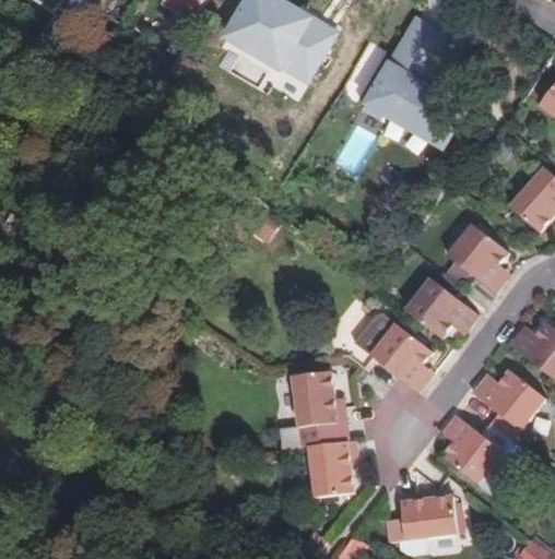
[(79,28),(92,7),(85,0),(83,0),(72,21),(79,28)]
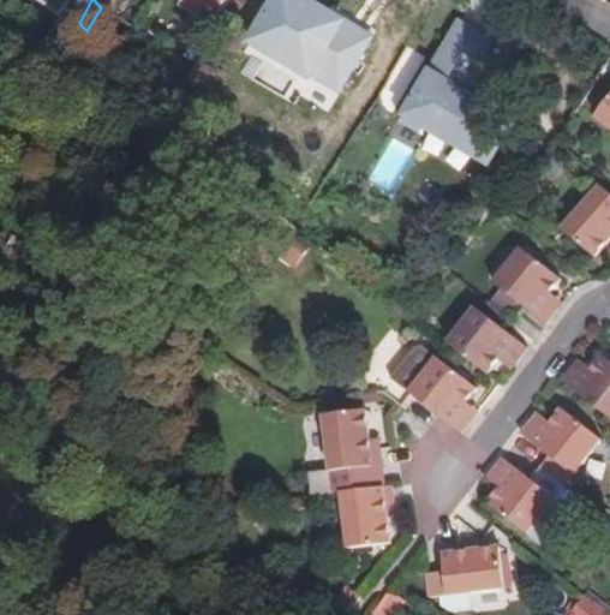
[(103,0),(101,7),(114,15),(123,0),(103,0)]
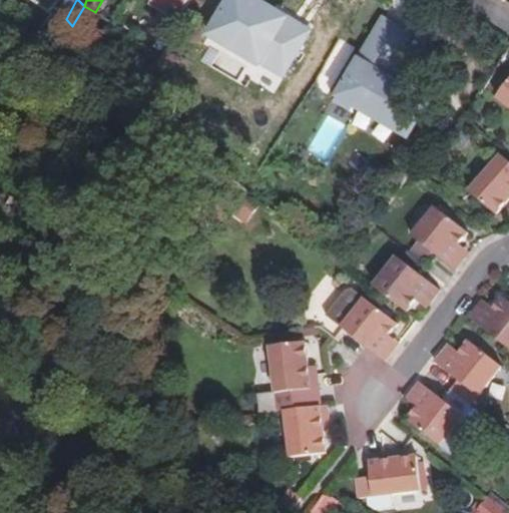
[(186,22),(197,1),(196,0),(160,0),(158,6),(166,11),(186,22)]
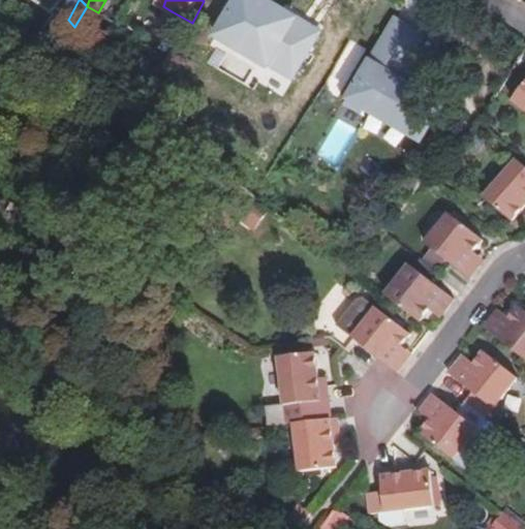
[(276,0),(233,0),(212,35),(269,69),(271,66),(302,16),(276,0)]
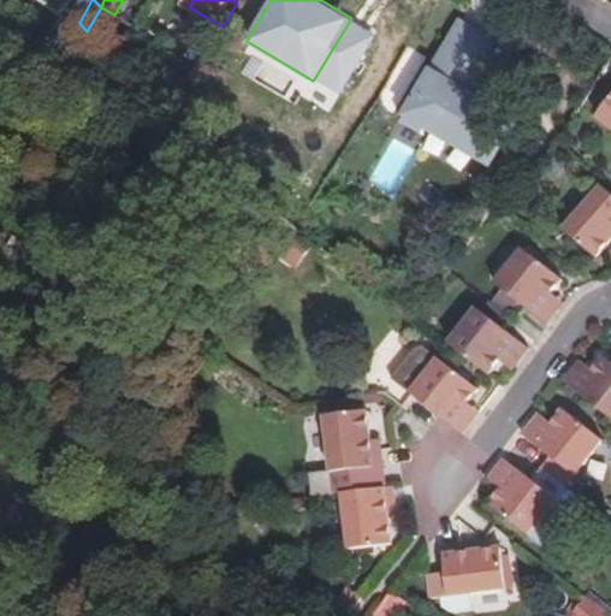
[(212,48),(224,27),(200,13),(188,33),(212,48)]
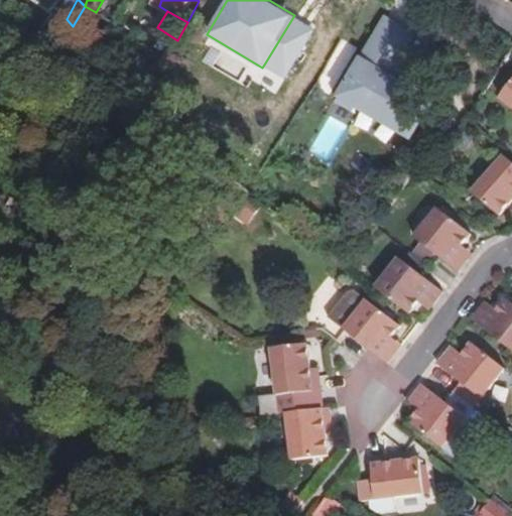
[(317,29),(294,15),(264,65),(288,79),(317,29)]
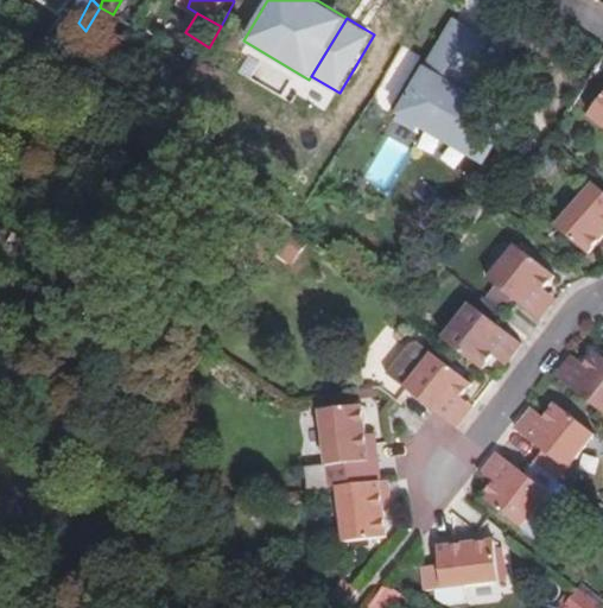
[(490,45),(458,27),(402,126),(424,138),(429,130),(492,165),(515,124),(486,107),(496,89),(473,76),(490,45)]
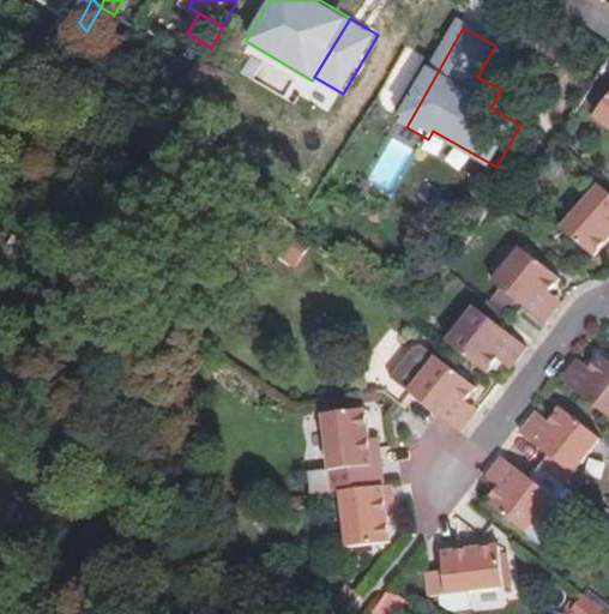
[(608,102),(596,119),(608,128),(608,102)]
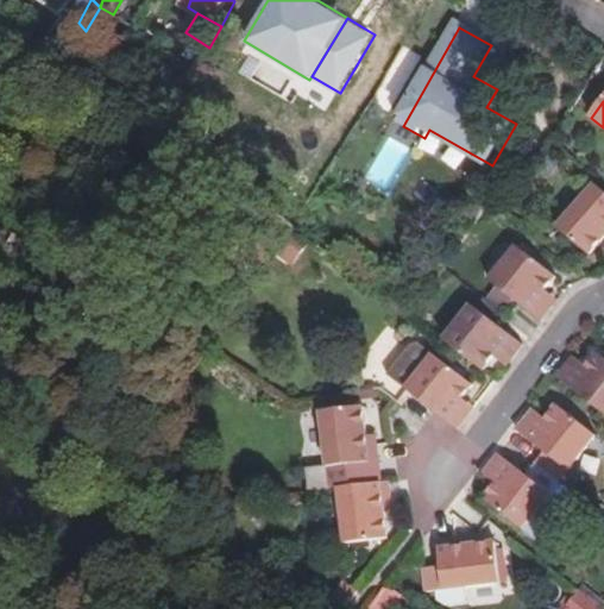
[(415,152),(395,140),(373,177),(395,189),(415,152)]
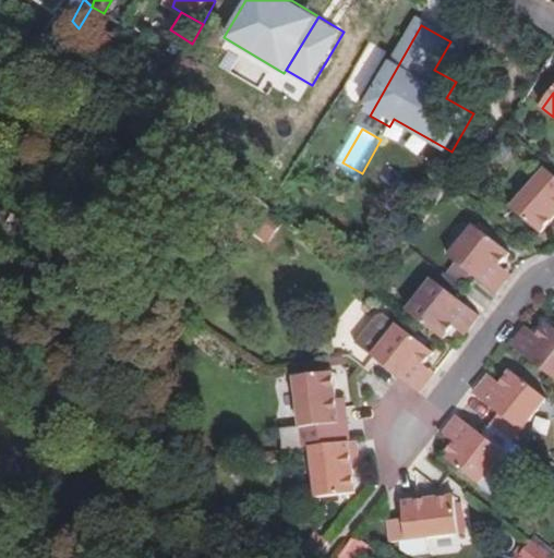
[(553,174),(545,168),(513,207),(542,232),(553,218),(553,174)]
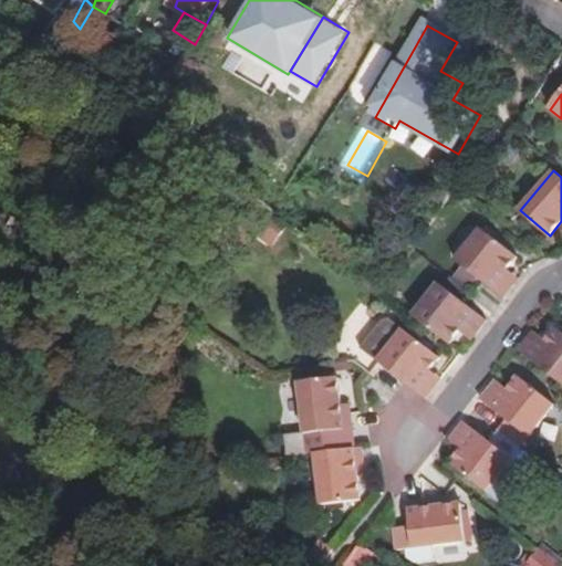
[(501,301),(512,287),(502,278),(508,271),(518,260),(482,229),(480,231),(475,227),(466,227),(459,236),(459,243),(466,249),(456,262),(501,301)]
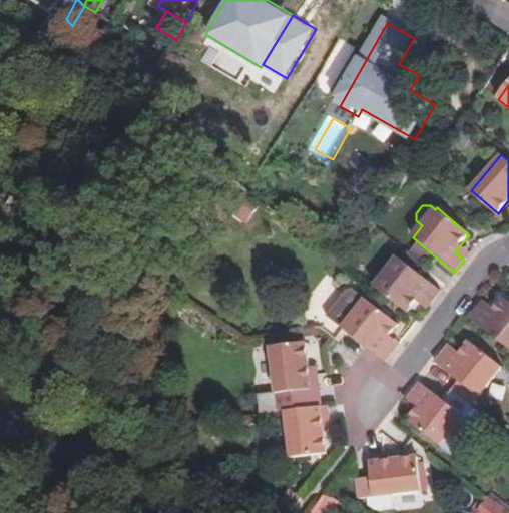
[(464,261),(469,253),(460,245),(455,251),(464,261)]
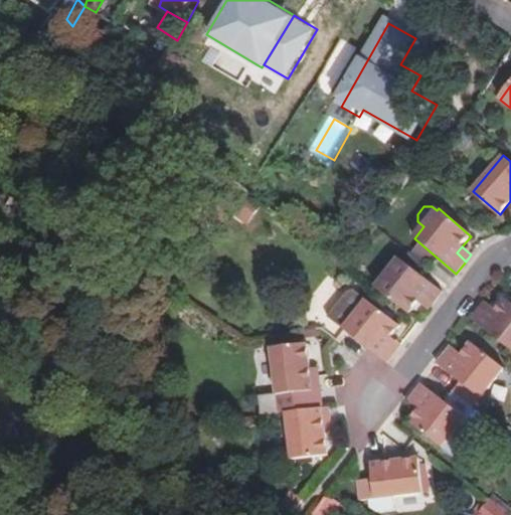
[(397,259),(375,287),(408,314),(416,303),(421,297),(432,305),(441,293),(397,259)]
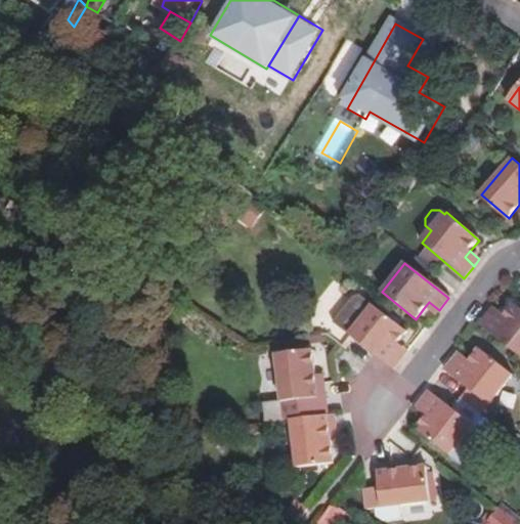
[(349,333),(348,334),(372,352),(392,367),(402,356),(391,348),(396,343),(406,330),(373,304),(359,294),(357,294),(353,296),(335,321),(349,333)]
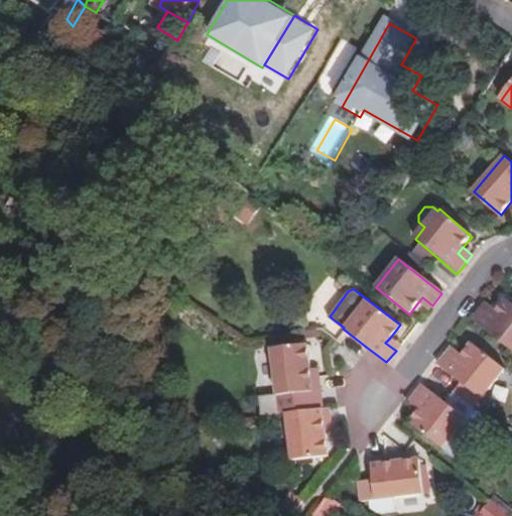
[(465,316),(511,355),(511,304),(499,294),(490,306),(485,313),(474,304),(465,316)]
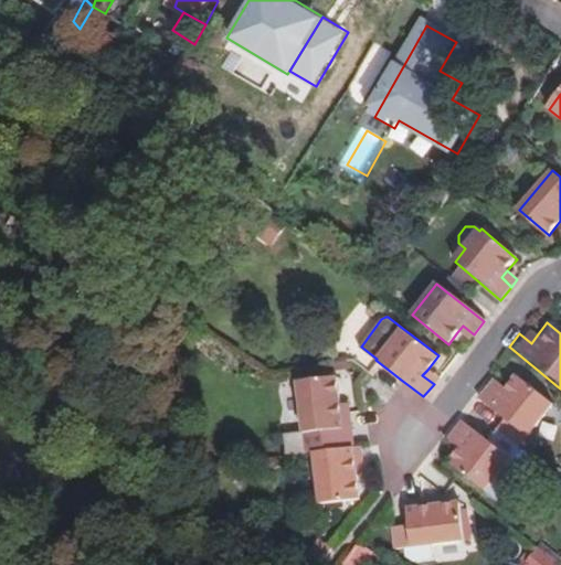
[(468,341),(474,334),(463,326),(457,332),(468,341)]
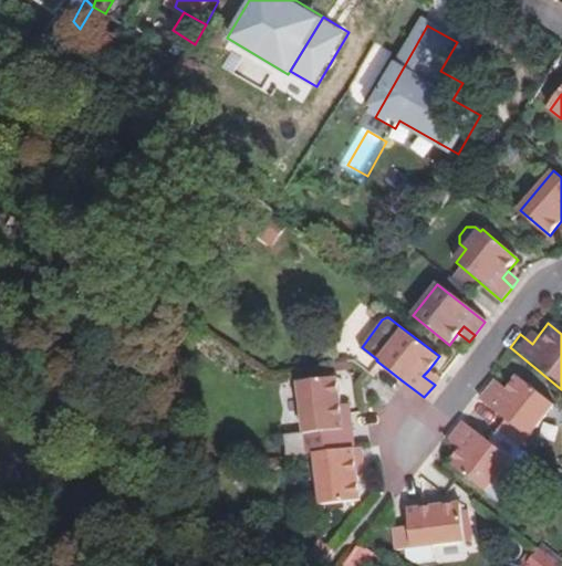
[(532,344),(538,336),(527,327),(520,334),(532,344)]
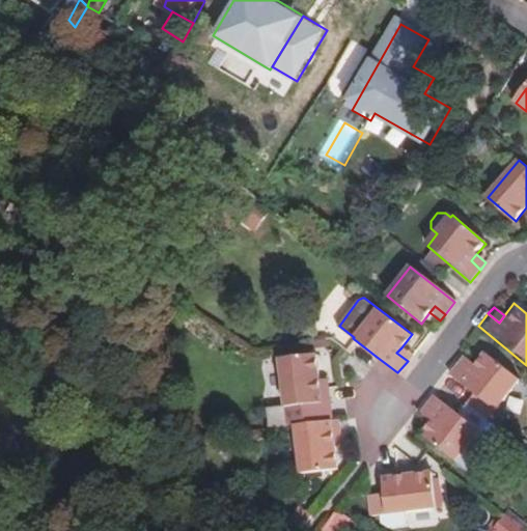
[(412,356),(401,347),(396,353),(408,361),(412,356)]
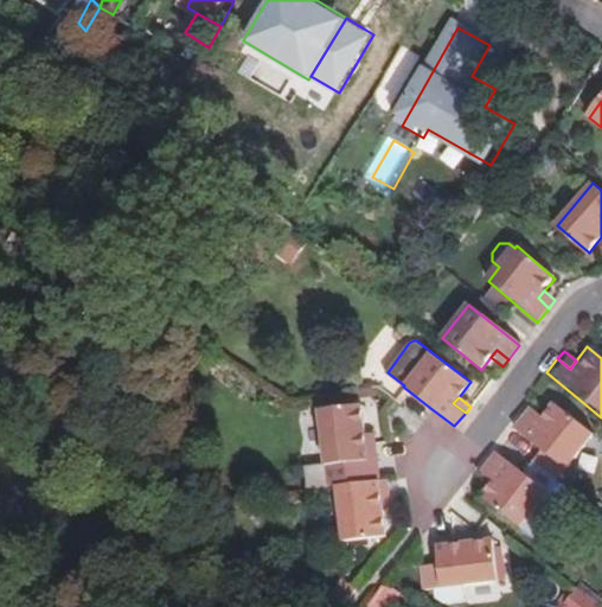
[(506,422),(513,427),(558,465),(586,428),(546,397),(536,410),(529,419),(518,409),(506,422)]
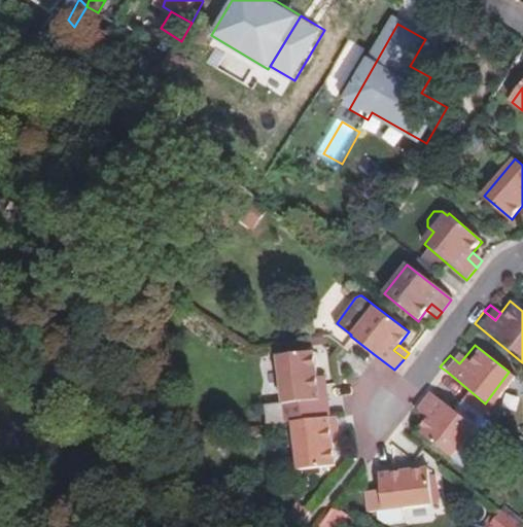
[(314,382),(314,374),(311,348),(274,352),(278,401),(324,397),(322,382),(314,382)]
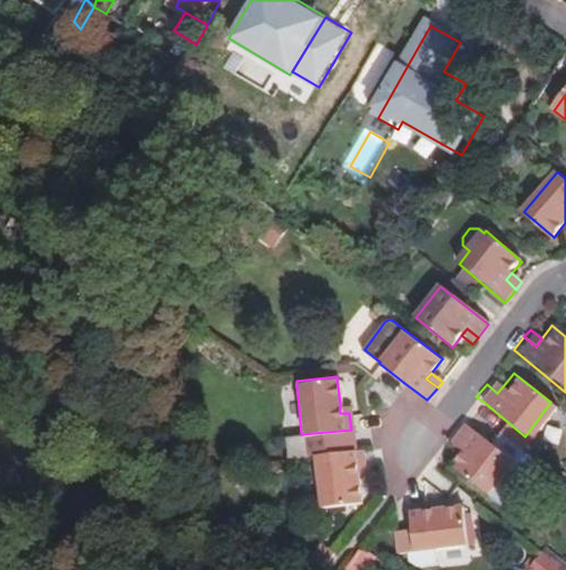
[(497,393),(504,385),(493,377),(487,384),(497,393)]
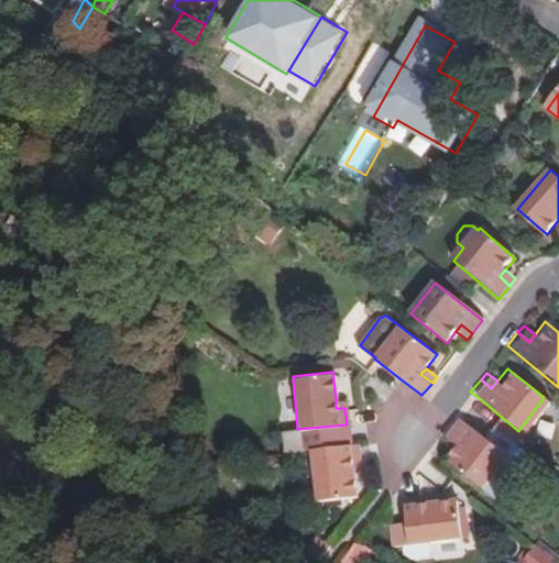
[(344,399),(336,399),(336,408),(344,408),(344,399)]
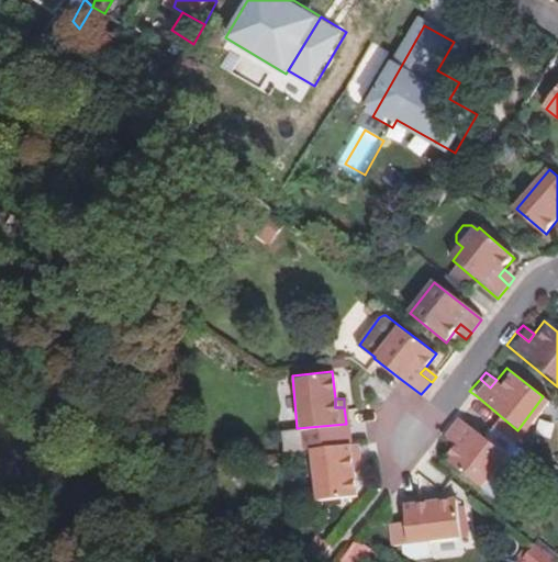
[(505,456),(458,418),(448,431),(458,439),(453,447),(443,461),(479,489),(505,456)]
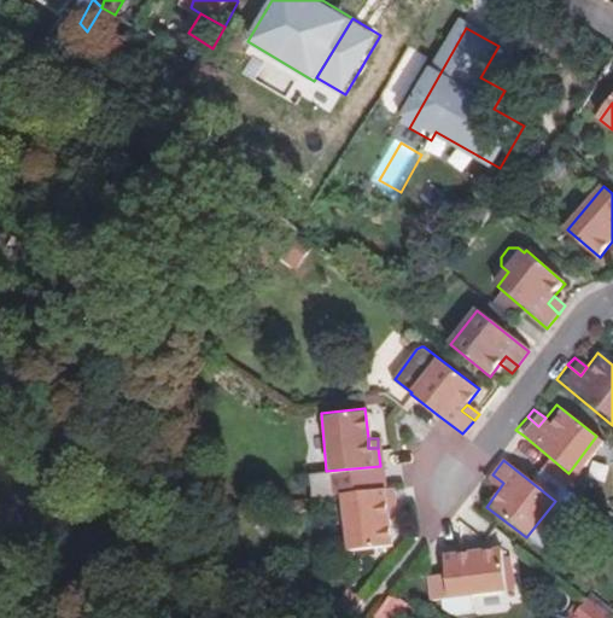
[(492,474),(486,483),(497,491),(503,483),(492,474)]
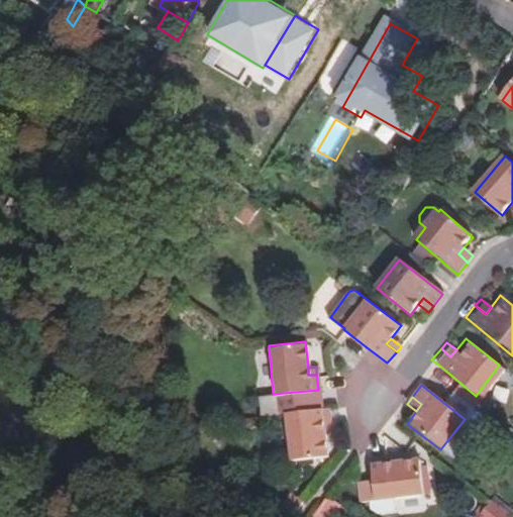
[(326,407),(284,411),(288,459),(325,455),(322,431),(322,422),(328,422),(326,407)]
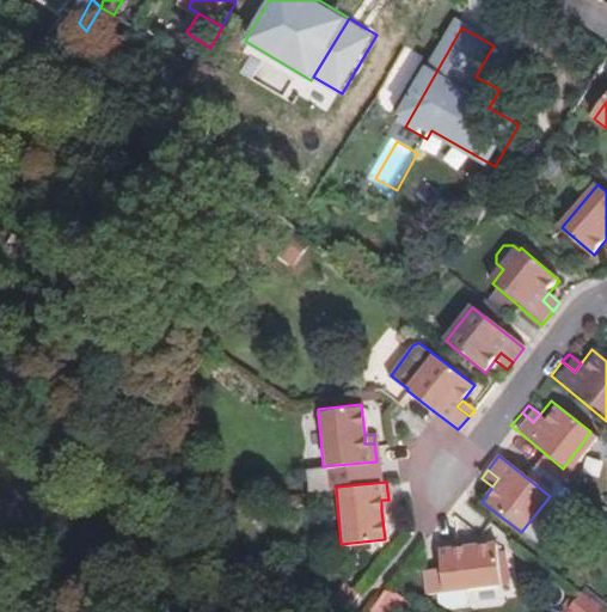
[(436,565),(421,565),(418,567),(418,593),(430,593),(430,600),(453,599),(453,591),(496,588),(494,550),(492,544),(463,546),(453,548),(453,540),(435,542),(436,565)]
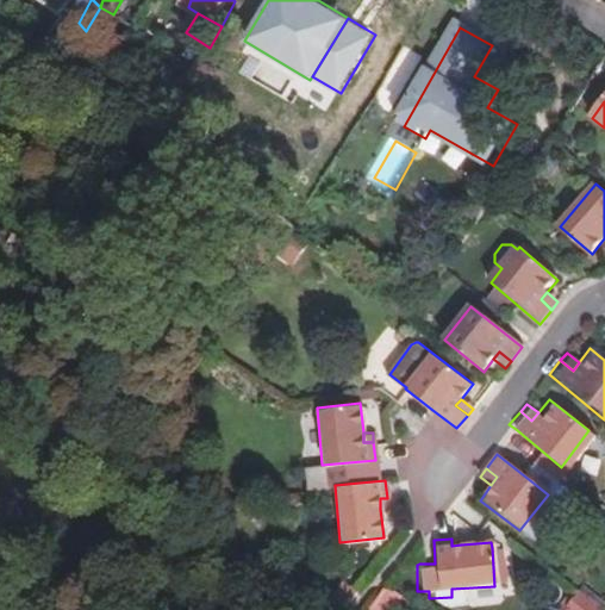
[(330,595),(349,609),(361,591),(343,577),(330,595)]
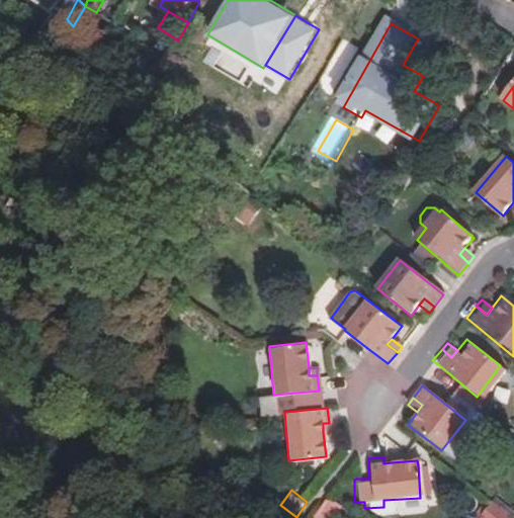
[(505,517),(506,517),(511,512),(489,494),(484,500),(505,517)]
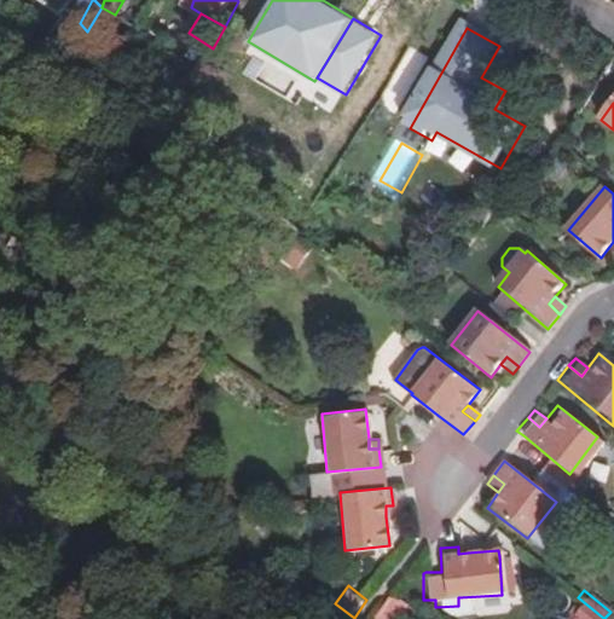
[(397,618),(405,609),(387,595),(369,618),(397,618)]
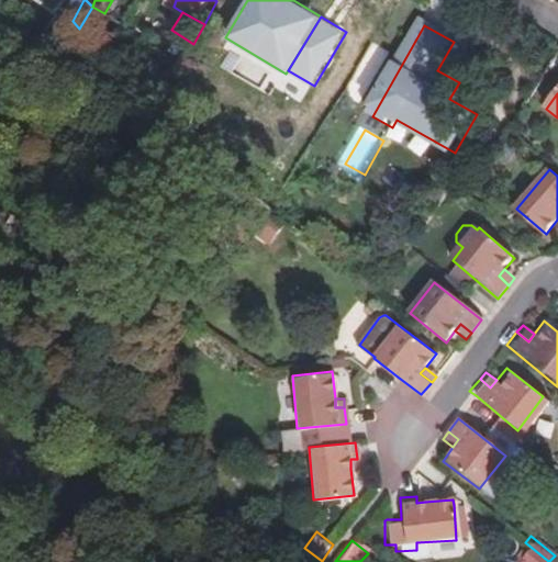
[(516,561),(548,561),(525,542),(524,541),(513,559),(516,561)]
